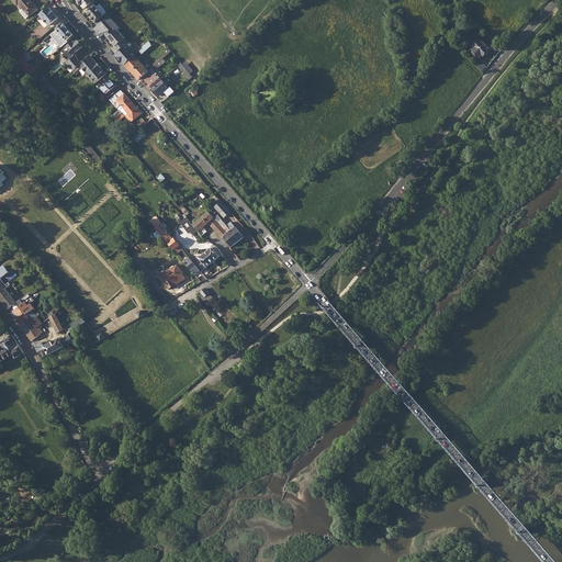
[(30,0),(13,0),(13,1),(18,6),(19,4),(30,17),(38,9),(30,0)]
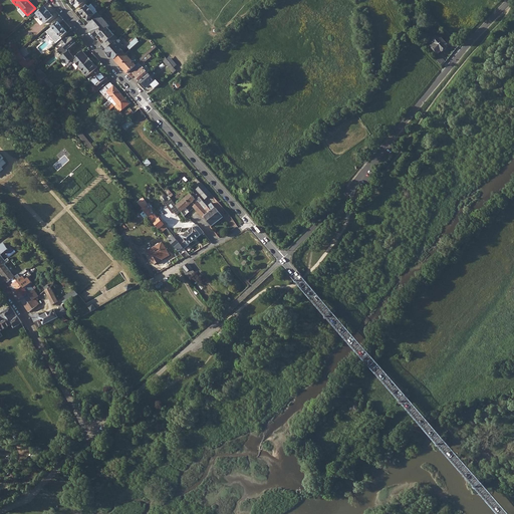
[(82,8),(78,11),(90,23),(99,15),(95,10),(93,12),(86,4),(82,8)]
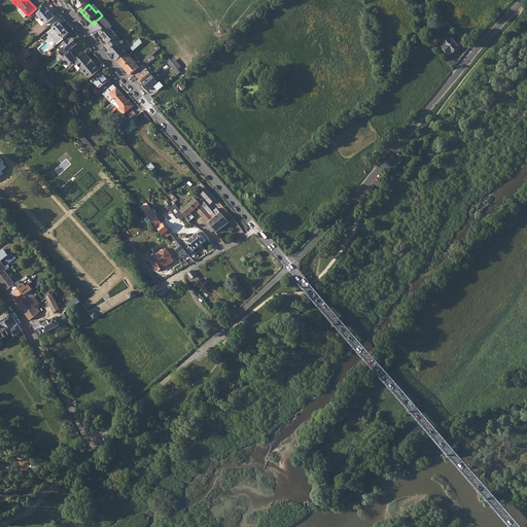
[(45,6),(38,12),(39,14),(38,14),(46,24),(45,26),(48,28),(57,20),(55,18),(56,16),(47,7),(46,7),(45,6)]
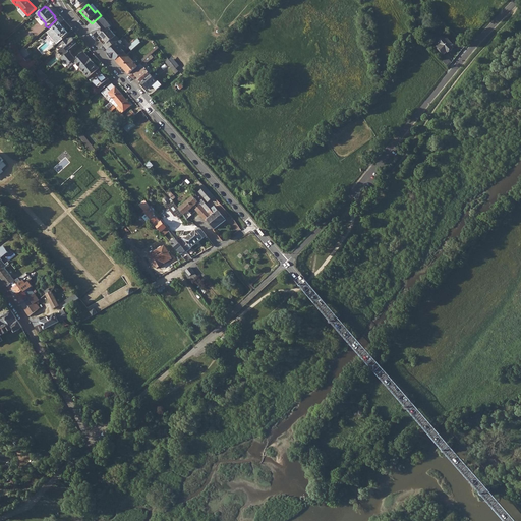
[(92,23),(88,27),(98,39),(101,36),(107,44),(104,46),(108,51),(120,40),(111,30),(109,27),(111,26),(108,23),(101,15),(92,23)]
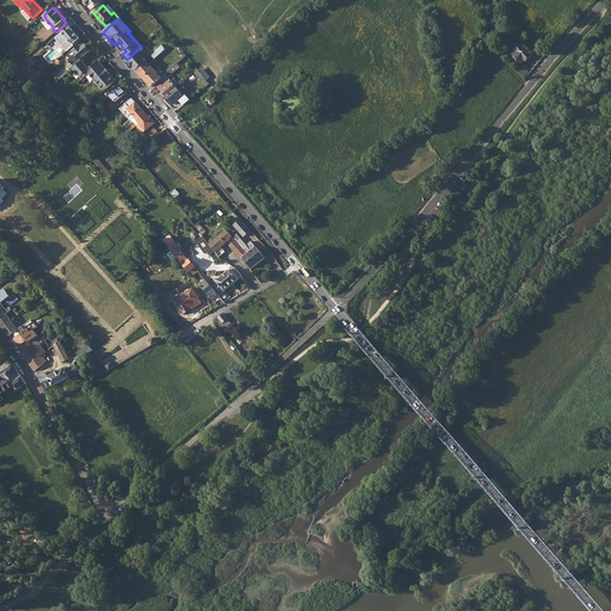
[(62,32),(63,34),(69,39),(73,44),(79,38),(68,26),(62,32)]
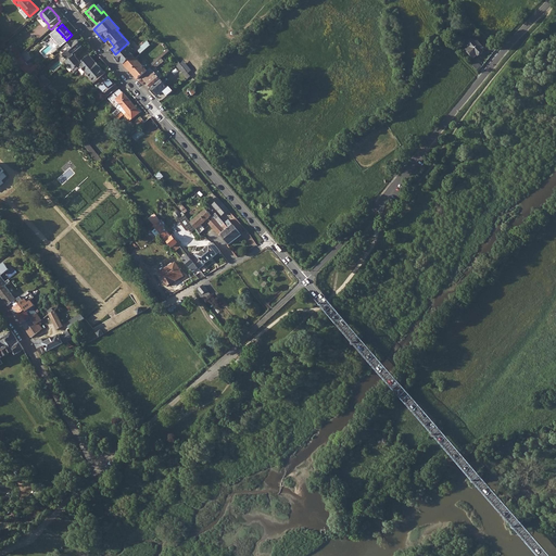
[(128,42),(115,54),(125,64),(134,57),(130,53),(133,51),(129,48),(128,49),(126,48),(133,41),(131,39),(128,42)]
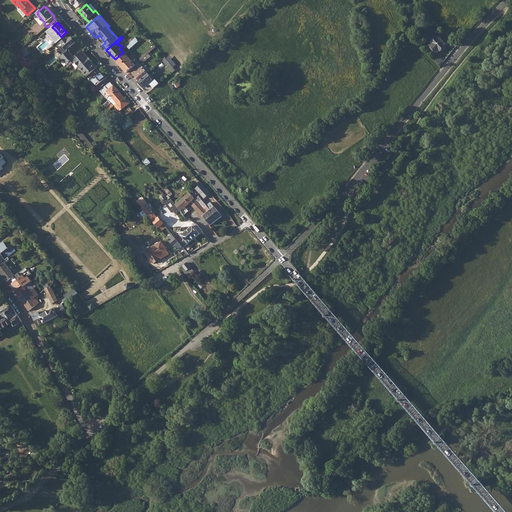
[(444,45),(438,38),(436,36),(430,41),(432,43),(429,45),(435,51),(437,49),(438,50),(444,45)]
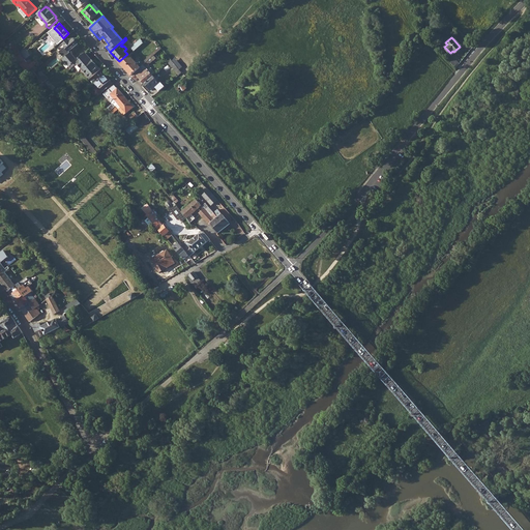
[(136,47),(131,50),(134,52),(145,42),(141,38),(134,45),(136,47)]
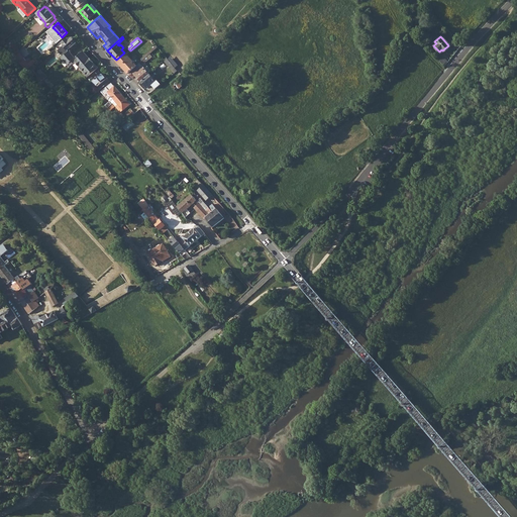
[(70,40),(68,38),(63,43),(65,45),(64,45),(69,52),(78,43),(73,38),(70,40)]
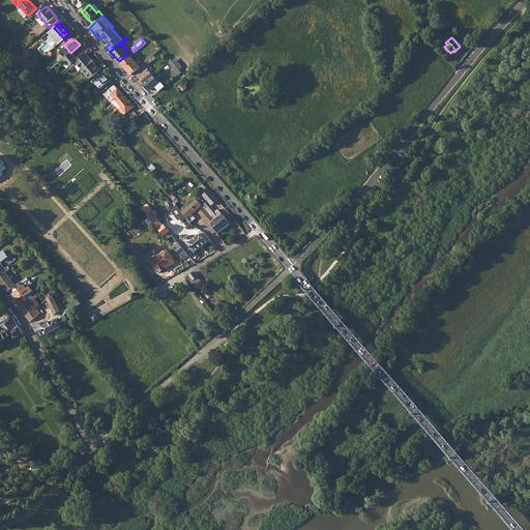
[(12,41),(6,46),(15,57),(20,53),(21,52),(12,41)]
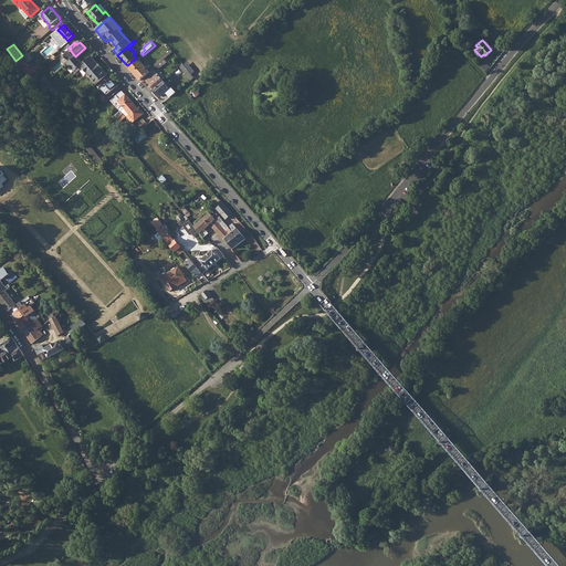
[(136,58),(127,65),(140,81),(149,73),(153,70),(174,52),(171,50),(148,71),(138,60),(136,58)]
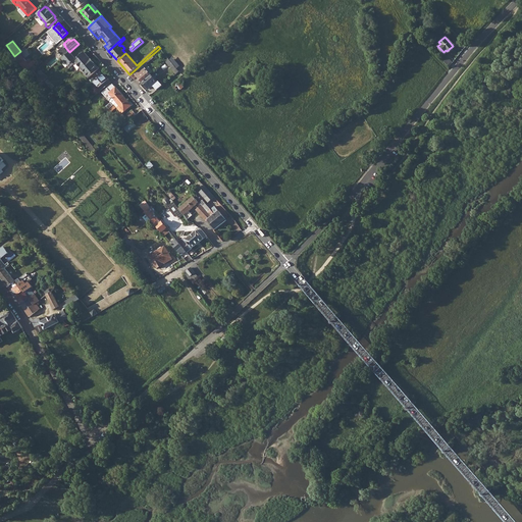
[(19,52),(14,56),(27,70),(30,68),(31,67),(32,66),(19,52)]
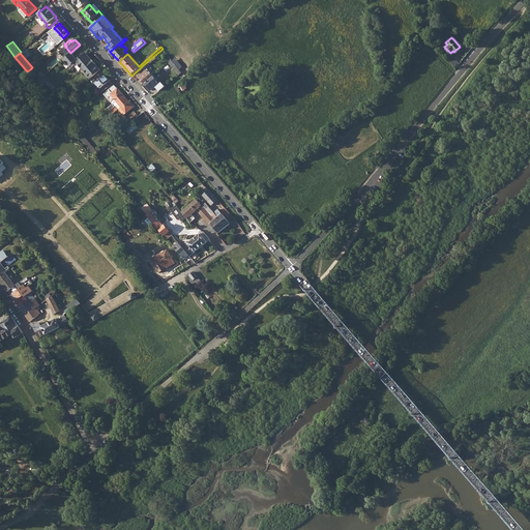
[(70,53),(63,59),(66,63),(69,66),(71,69),(79,62),(70,53)]
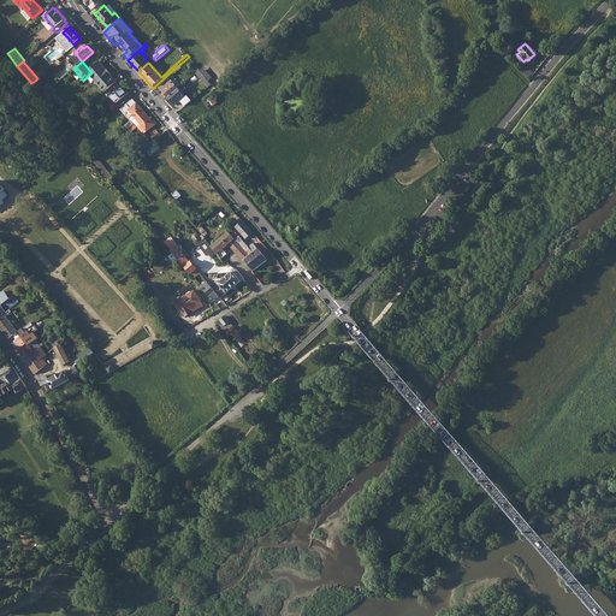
[(107,70),(95,81),(105,92),(116,82),(112,77),(112,76),(107,70)]
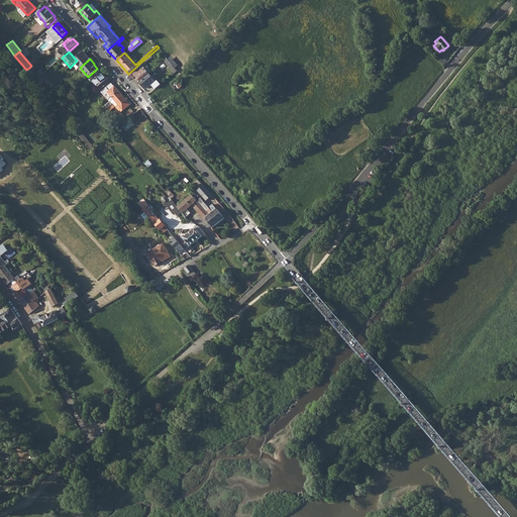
[(168,59),(165,62),(170,68),(173,66),(168,59)]
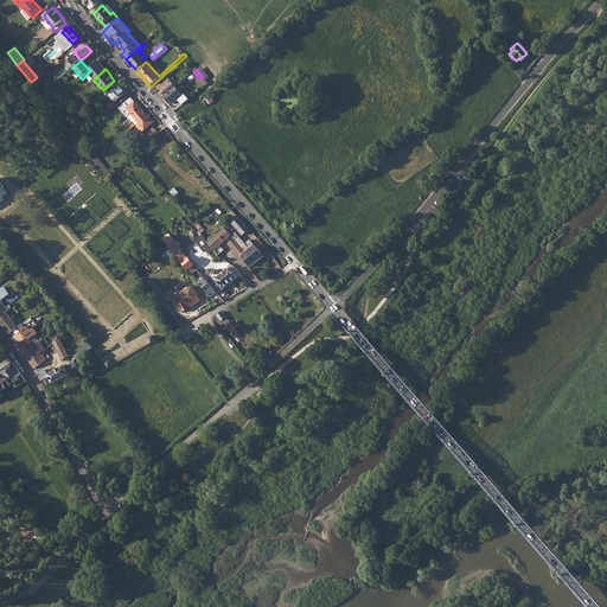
[(163,85),(159,88),(166,96),(176,88),(168,80),(168,81),(164,75),(160,78),(164,83),(161,84),(163,85)]
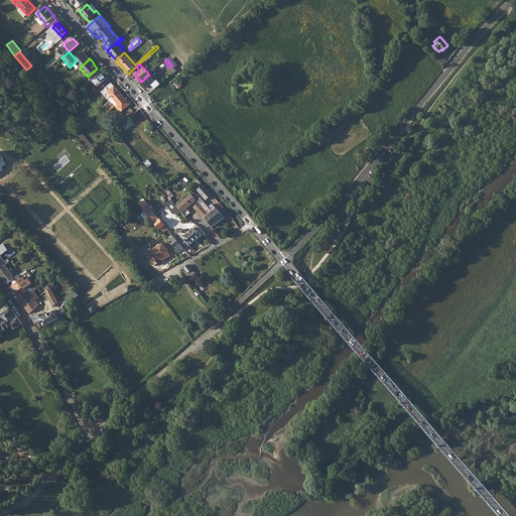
[(136,67),(128,74),(132,79),(135,75),(138,73),(137,72),(139,71),(136,67)]
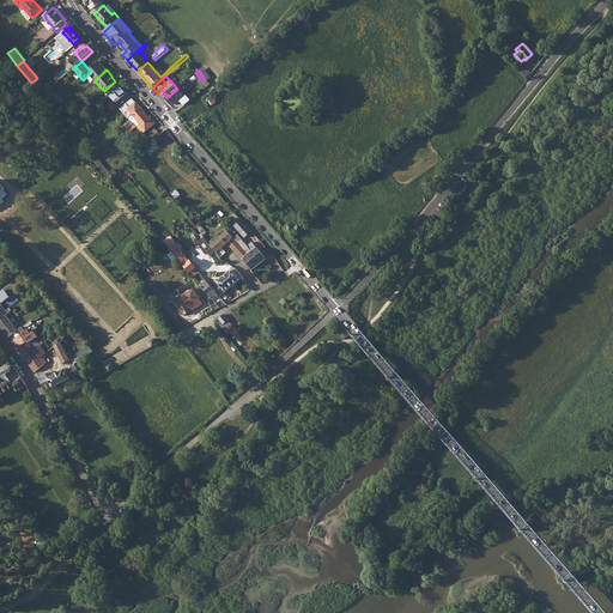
[(35,80),(31,83),(41,96),(48,90),(44,86),(43,87),(41,84),(38,85),(35,80)]
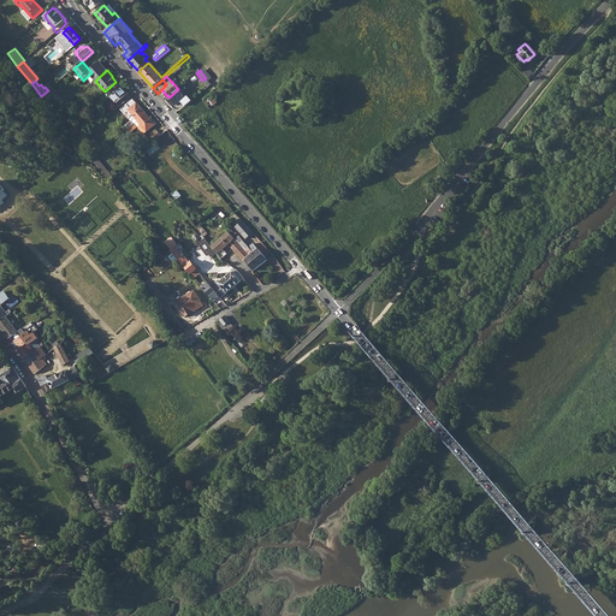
[(110,96),(119,107),(120,106),(131,98),(122,87),(110,96)]
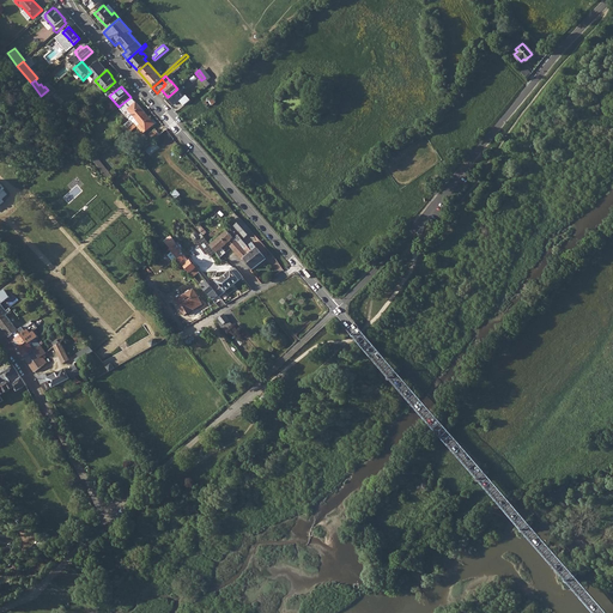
[(48,90),(41,96),(55,113),(65,104),(61,101),(55,92),(50,87),(48,90)]
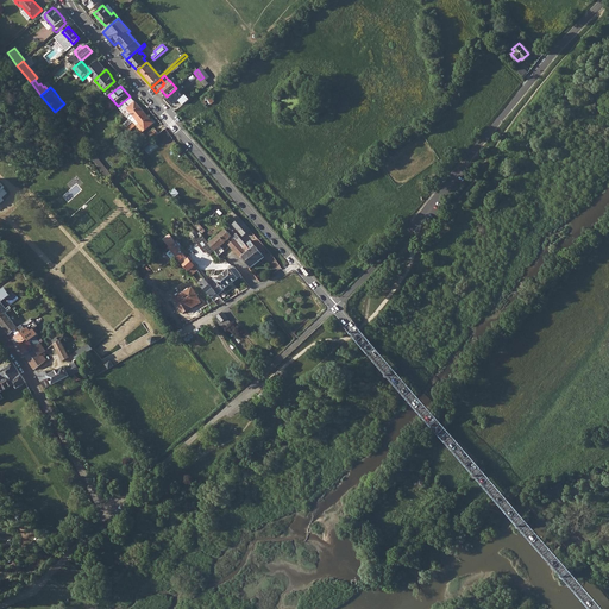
[(176,88),(167,96),(174,105),(179,100),(182,105),(189,99),(186,95),(183,96),(176,88)]
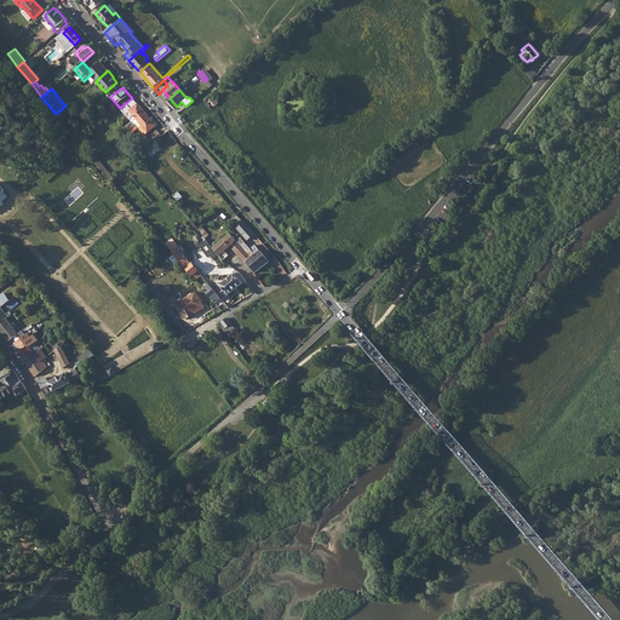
[(218,103),(214,98),(207,105),(211,110),(218,103)]
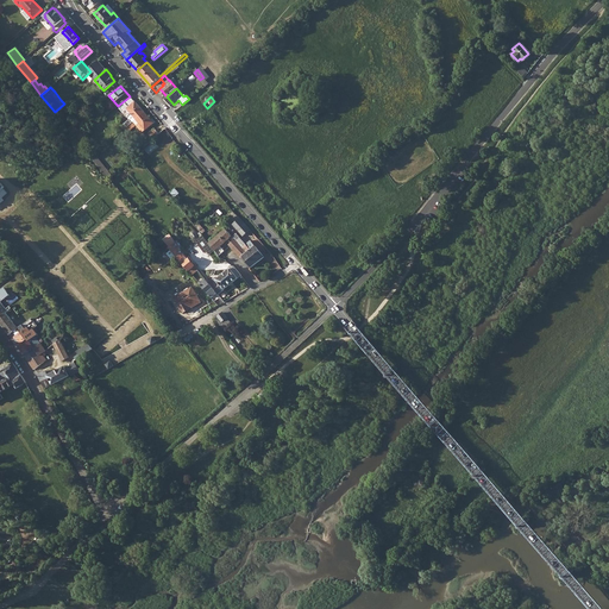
[(124,124),(127,127),(132,123),(136,120),(144,112),(135,101),(131,98),(119,108),(129,119),(124,124)]
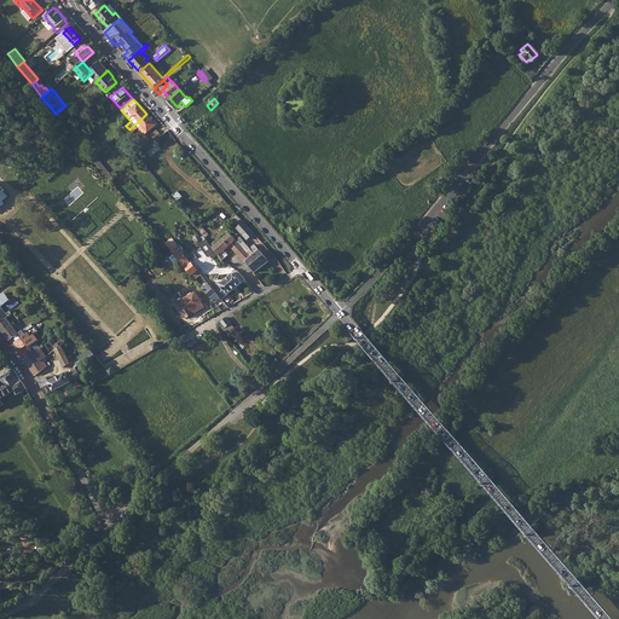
[(146,114),(138,122),(142,126),(139,127),(145,134),(156,125),(146,114)]
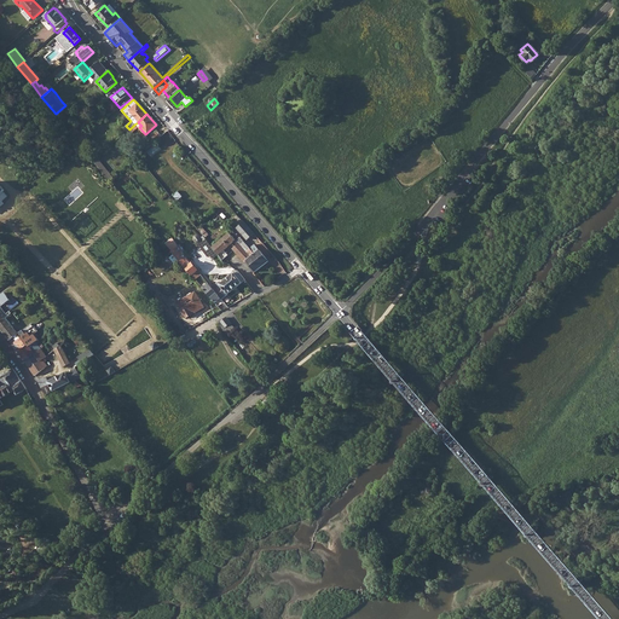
[(151,137),(156,142),(158,139),(162,136),(157,132),(151,137)]
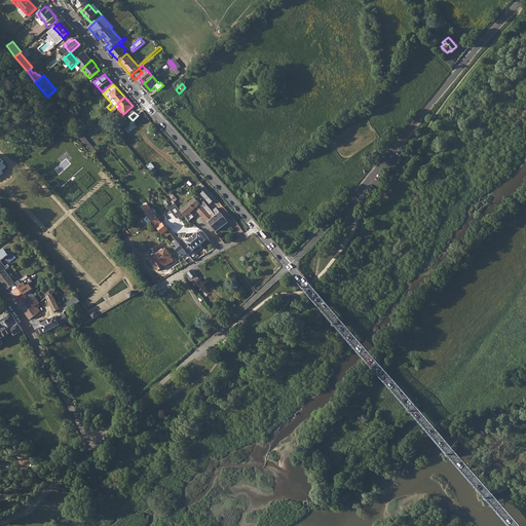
[(82,134),(79,137),(94,154),(97,151),(82,134)]
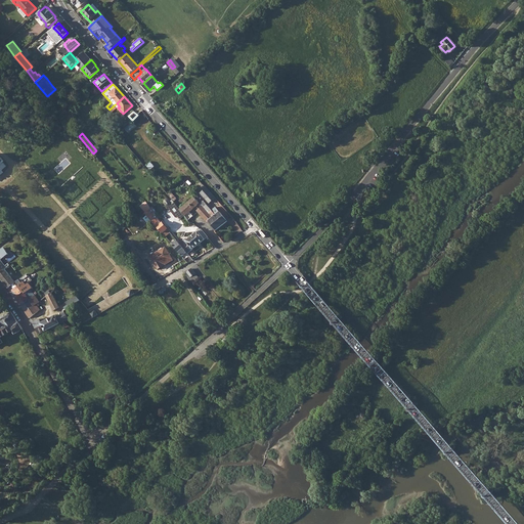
[(207,188),(201,193),(210,203),(215,198),(207,188)]
